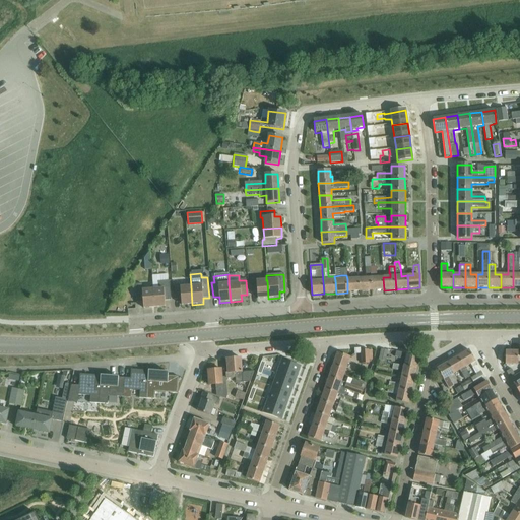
[(383,277),(371,278),(373,290),(384,290),(383,277)]
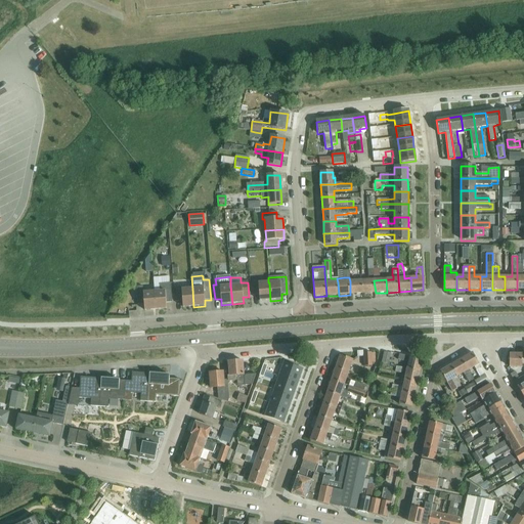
[(374,280),(361,281),(362,294),(376,293),(374,280)]
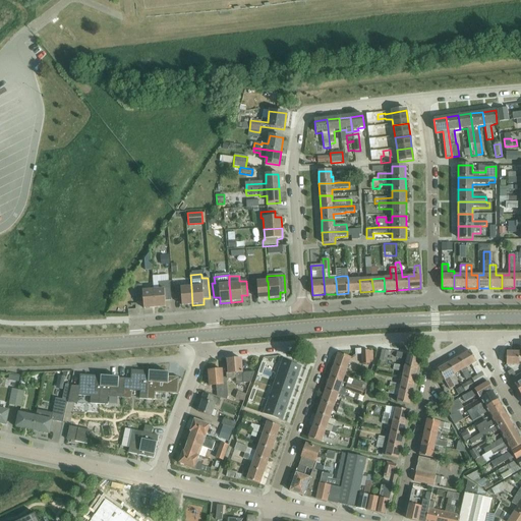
[(269,299),(268,281),(256,282),(256,280),(250,280),(251,294),(257,294),(257,299),(269,299)]
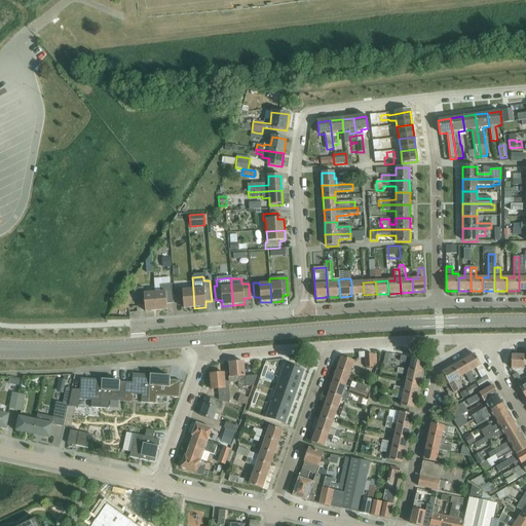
[(363,283),(351,283),(351,296),(364,295),(363,283)]
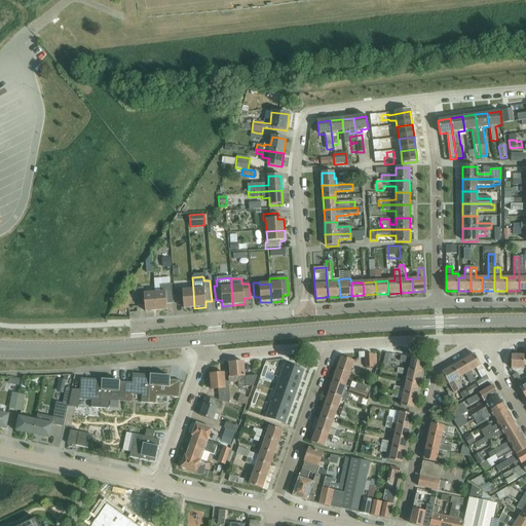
[(160,293),(154,293),(156,311),(167,310),(166,304),(173,304),(172,285),(159,286),(160,293)]
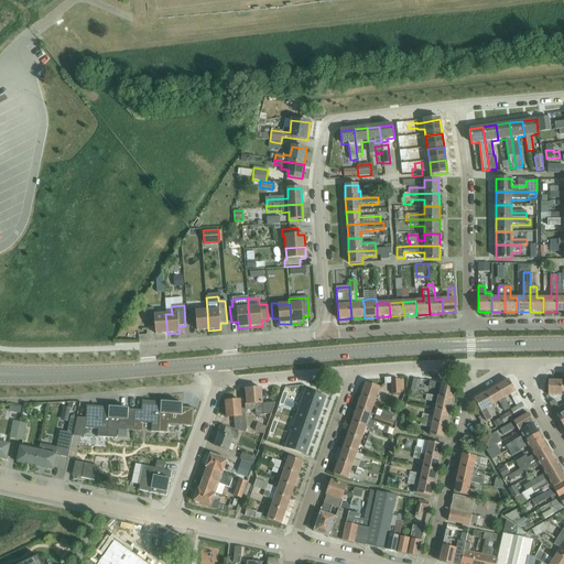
[(167,334),(165,314),(154,315),(153,308),(147,310),(149,329),(155,328),(155,335),(167,334)]
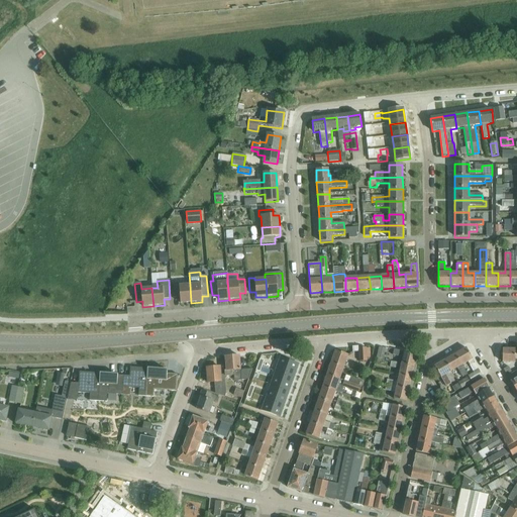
[(191,303),(190,285),(179,286),(179,284),(173,285),(174,299),(180,298),(180,304),(191,303)]
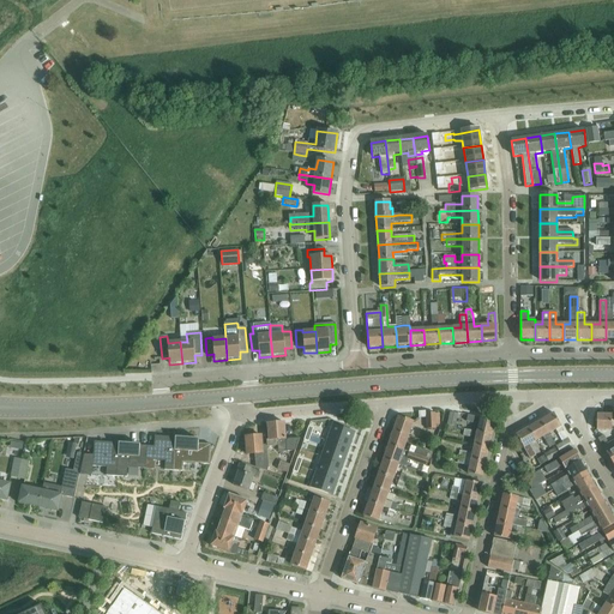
[(447,427),(455,428),(457,415),(450,414),(447,427)]
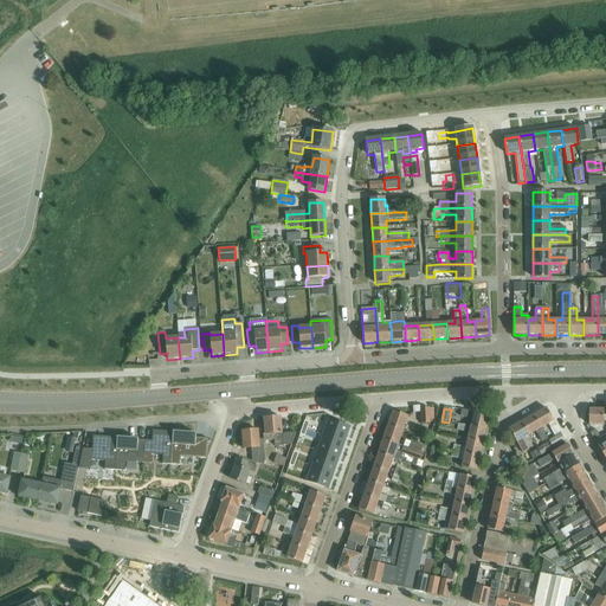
[(547,410),(534,417),(541,429),(554,421),(547,410)]
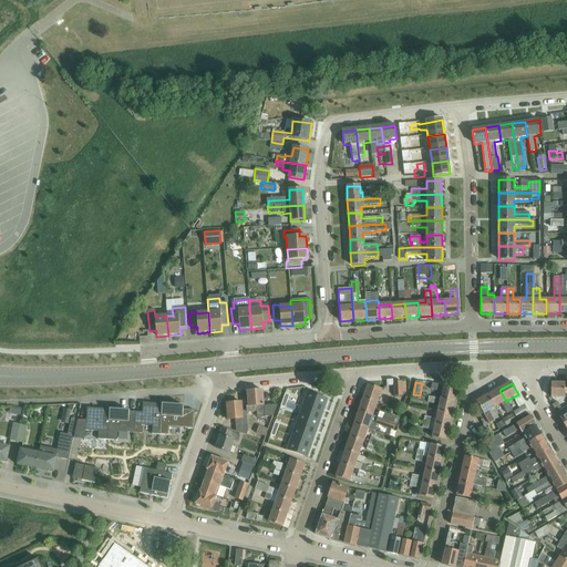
[(565,383),(552,383),(552,384),(552,398),(565,399),(565,383)]
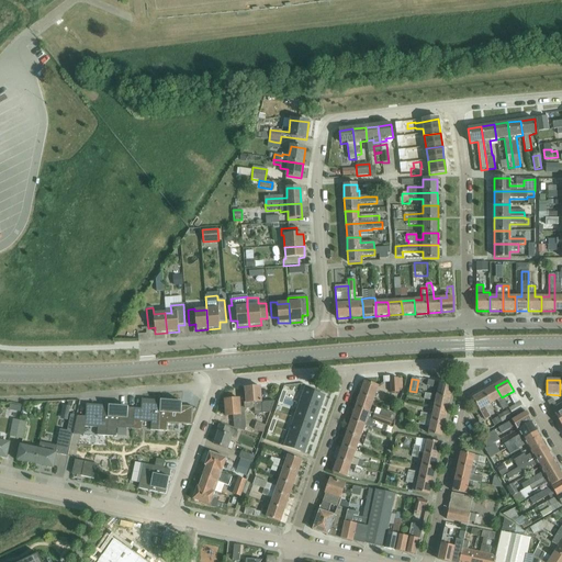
[(428,381),(427,386),(438,390),(437,396),(450,400),(452,386),(439,383),(428,381)]
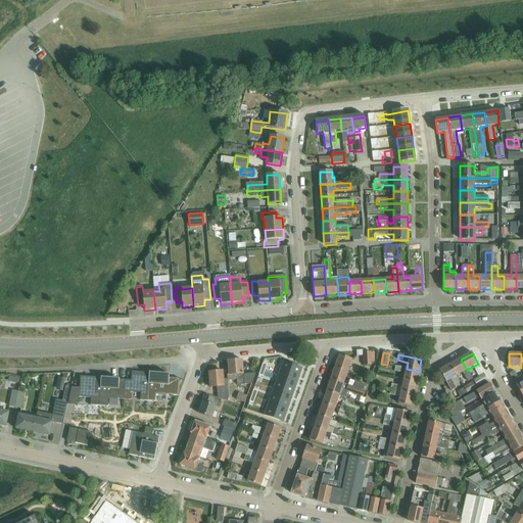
[(339,355),(335,368),(347,372),(352,361),(339,355)]
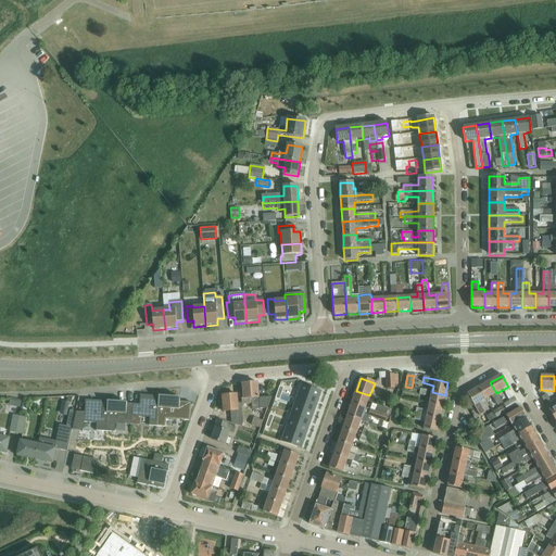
[(497,406),(503,403),(496,393),(490,382),(479,389),(485,401),(492,396),(497,406)]
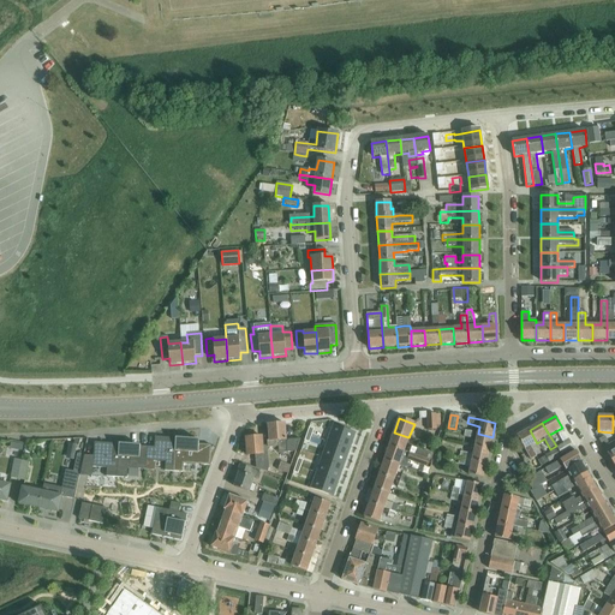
[(296,453),(300,440),(286,441),(285,424),(268,427),(269,443),(278,442),(279,454),(296,453)]
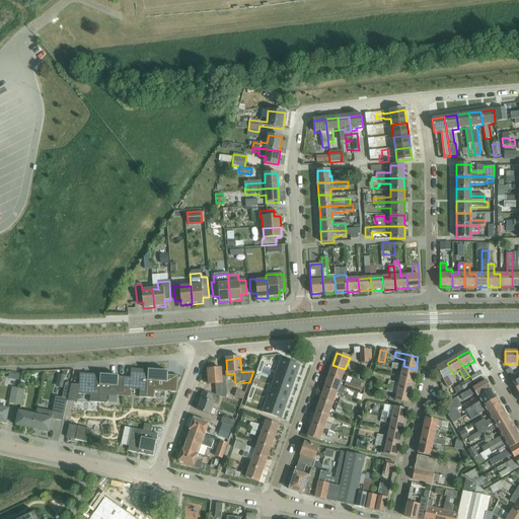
[(281,359),(276,373),(295,379),(299,366),(281,359)]
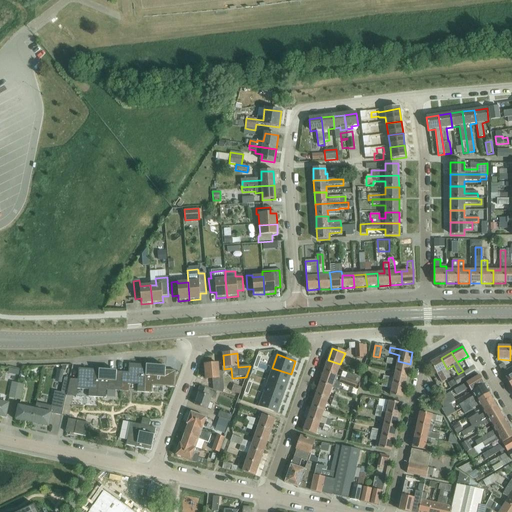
[(447,369),(441,358),(430,364),(442,384),(447,381),(441,372),(447,369)]
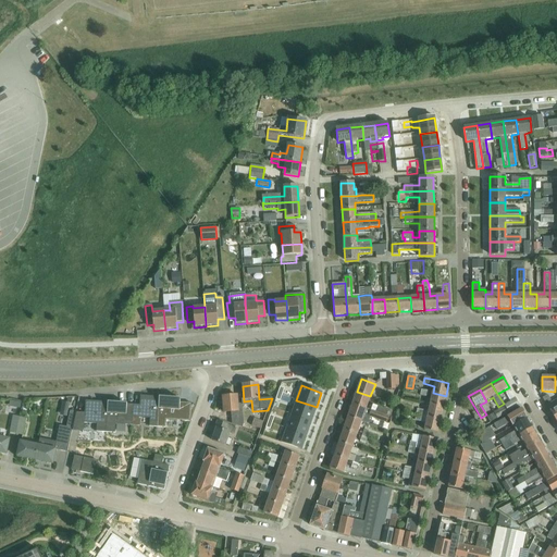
[(357,392),(353,405),(366,409),(370,396),(357,392)]
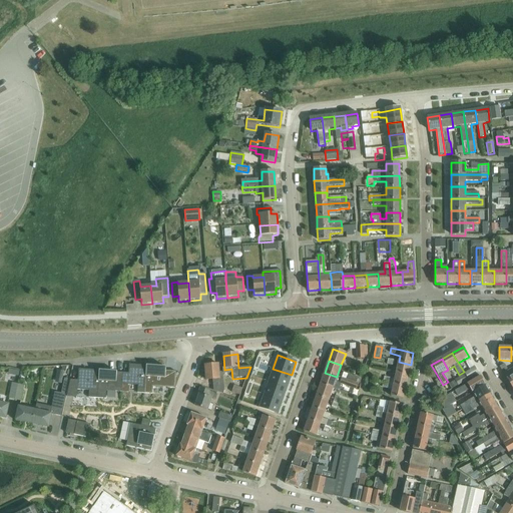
[(466,363),(469,369),(474,366),(471,361),(466,363)]
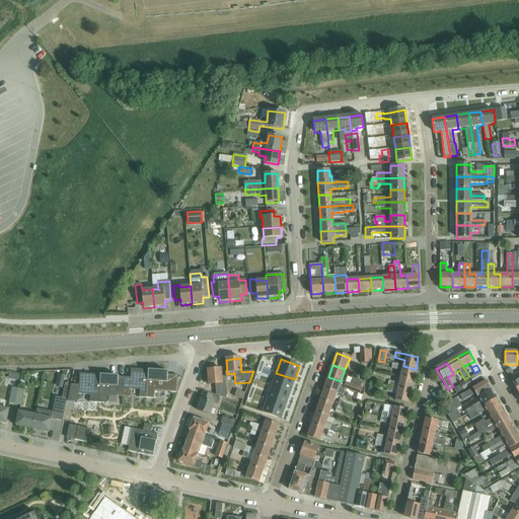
[(403,366),(400,378),(413,380),(416,369),(403,366)]
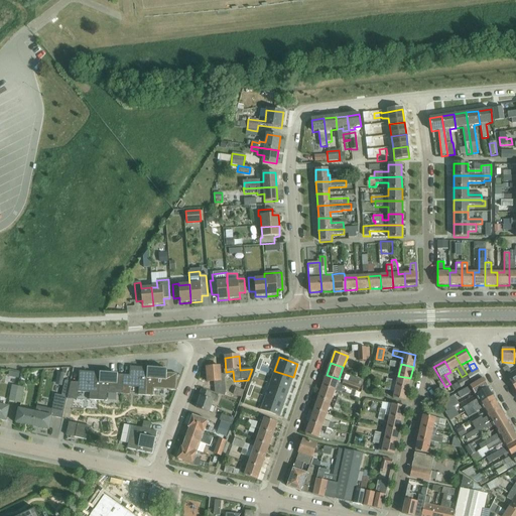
[(123,375),(122,387),(138,388),(138,396),(145,396),(147,368),(130,367),(129,376),(123,375)]
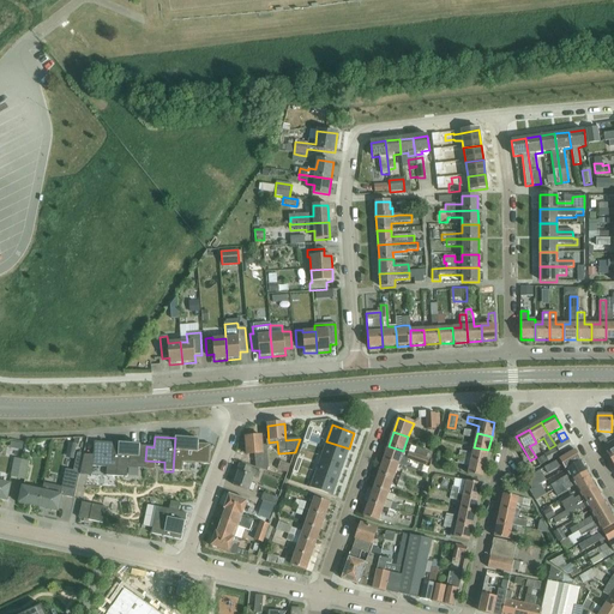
[(256,469),(268,473),(269,468),(266,446),(262,446),(262,437),(245,438),(246,456),(254,456),(256,469)]
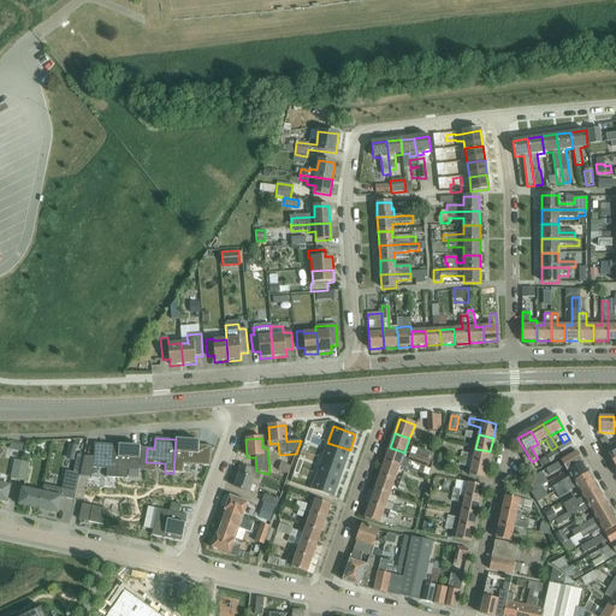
[(600,440),(604,448),(610,444),(605,438),(600,440)]
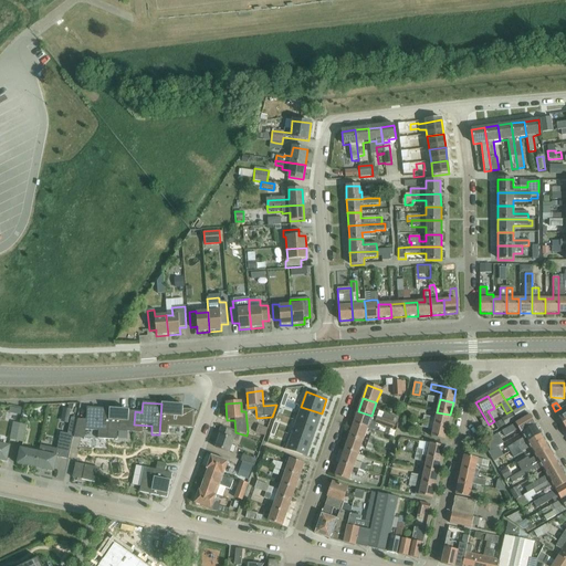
[(161,404),(159,435),(168,436),(168,427),(192,429),(194,410),(182,409),(184,406),(161,404)]
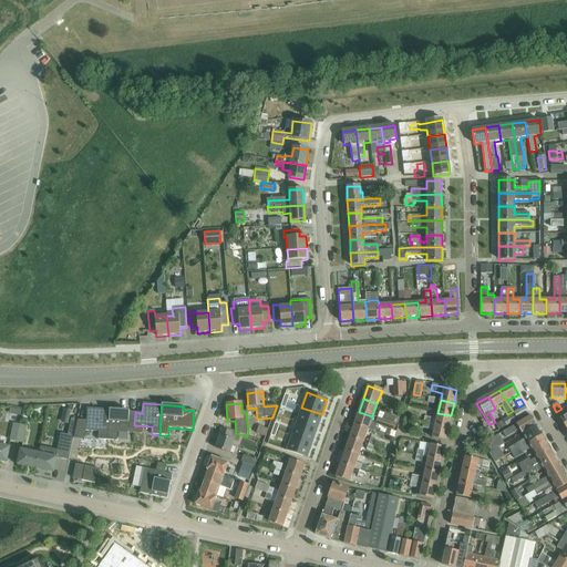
[(514,413),(517,419),(528,412),(525,406),(514,413)]
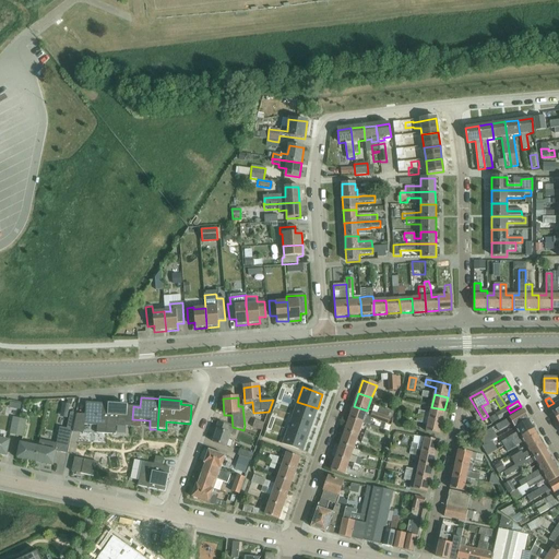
[(297,402),(293,416),(312,423),(318,408),(297,402)]
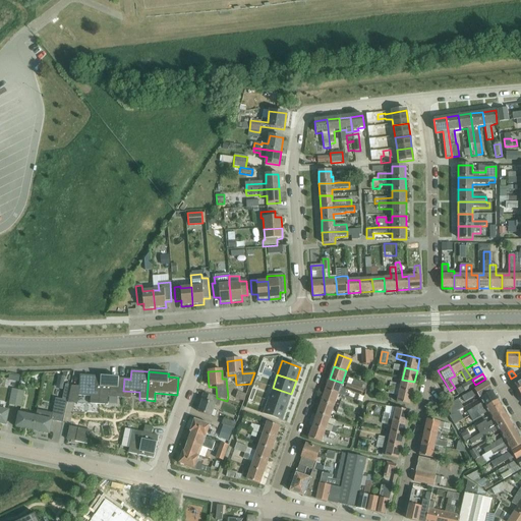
[(520,374),(512,380),(515,385),(520,396),(520,374)]
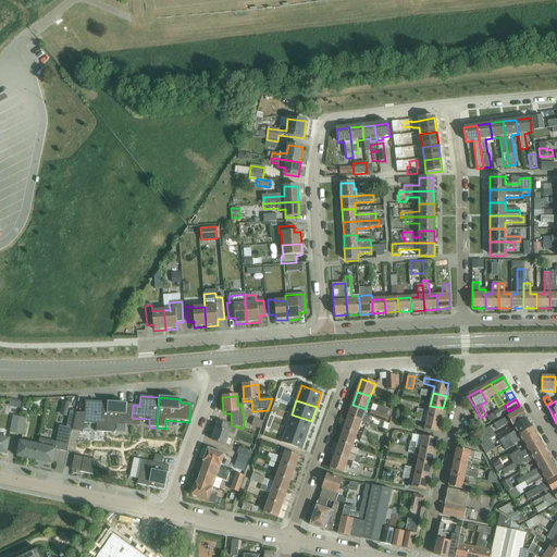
[(76,412),(72,431),(84,432),(84,423),(97,424),(96,432),(106,433),(107,403),(85,401),(85,413),(76,412)]
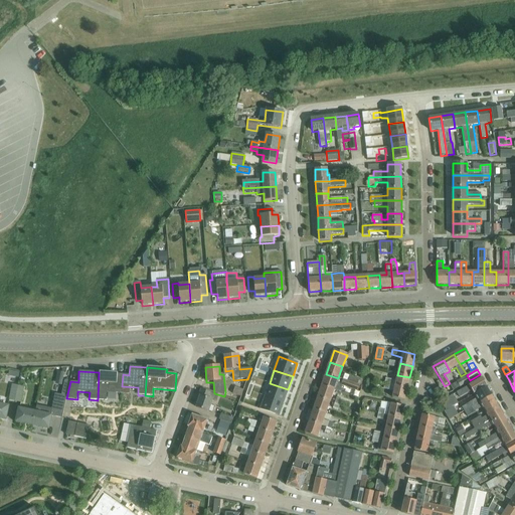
[(99,372),(98,400),(107,401),(107,392),(122,394),(122,386),(123,374),(118,374),(118,373),(99,372)]
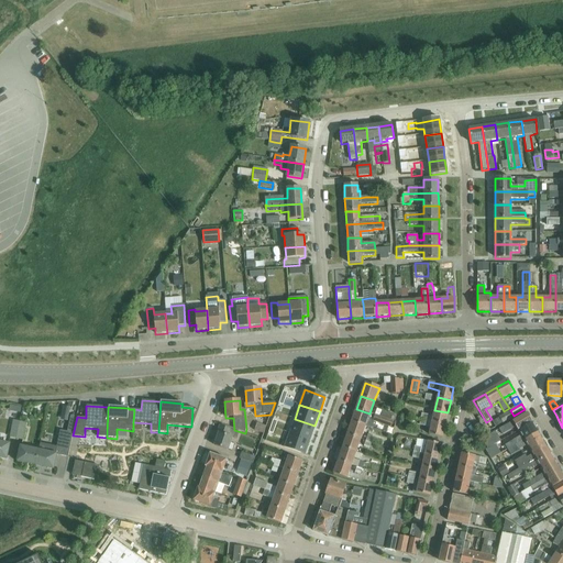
[(356,409),(352,421),(365,427),(372,429),(374,422),(390,428),(393,421),(390,420),(375,415),(370,414),(356,409)]
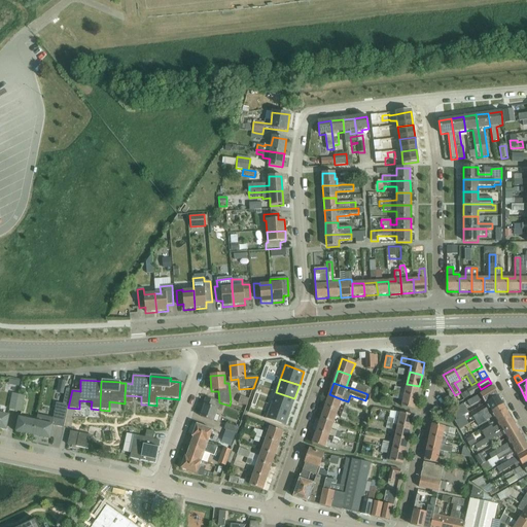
[(353,383),(351,388),(365,393),(367,388),(353,383)]
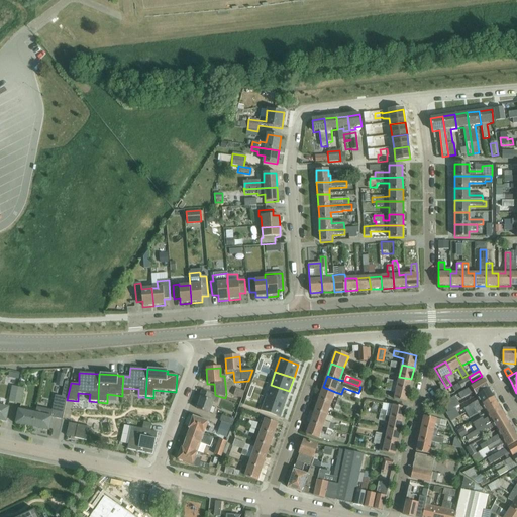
[(388,380),(387,386),(397,388),(409,391),(411,379),(399,377),(398,383),(388,380)]
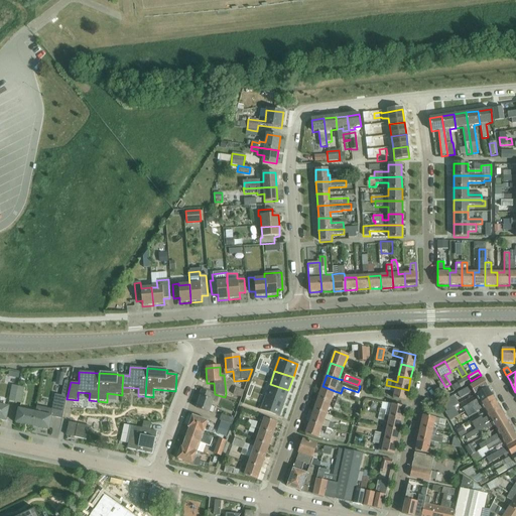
[(458,382),(461,388),(470,383),(466,377),(458,382)]
